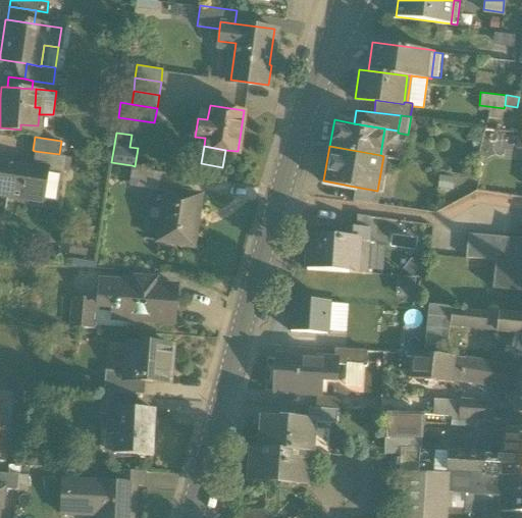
[(65,155),(59,154),(35,151),(33,164),(45,166),(45,170),(61,173),(62,173),(65,155)]
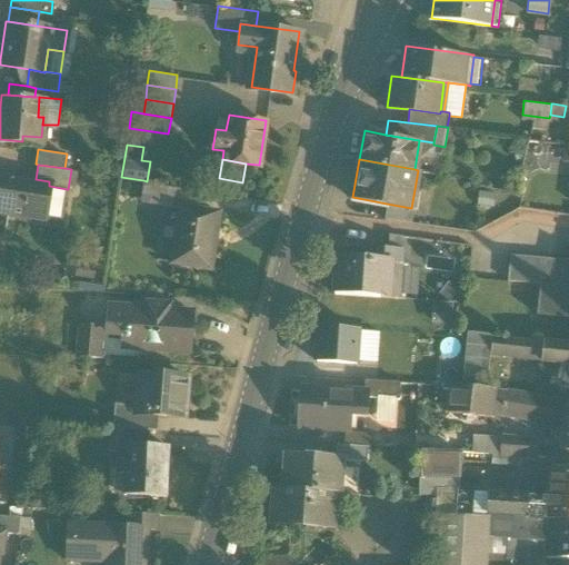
[(0,209),(43,217),(45,216),(49,186),(49,181),(36,179),(0,174),(0,209)]
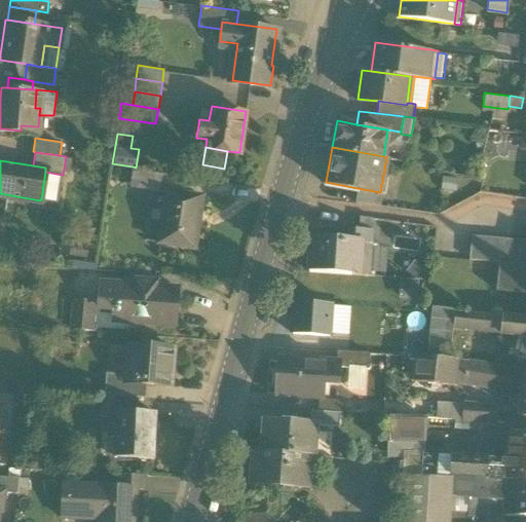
[(159,189),(162,172),(136,168),(133,166),(129,185),(159,189)]
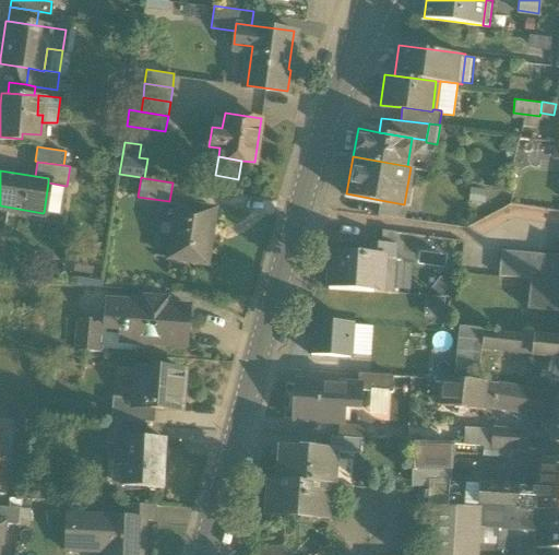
[(60,214),(66,186),(48,182),(44,212),(60,214)]
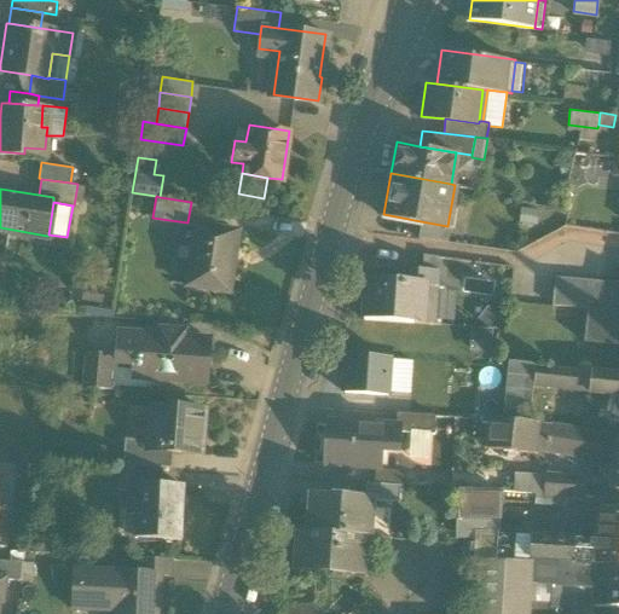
[(539,208),(521,206),(519,221),(538,224),(539,208)]
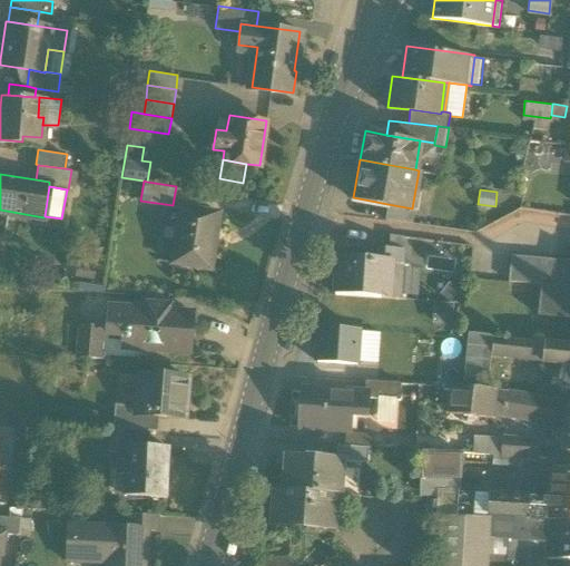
[(385,218),(410,222),(412,208),(387,204),(385,218)]
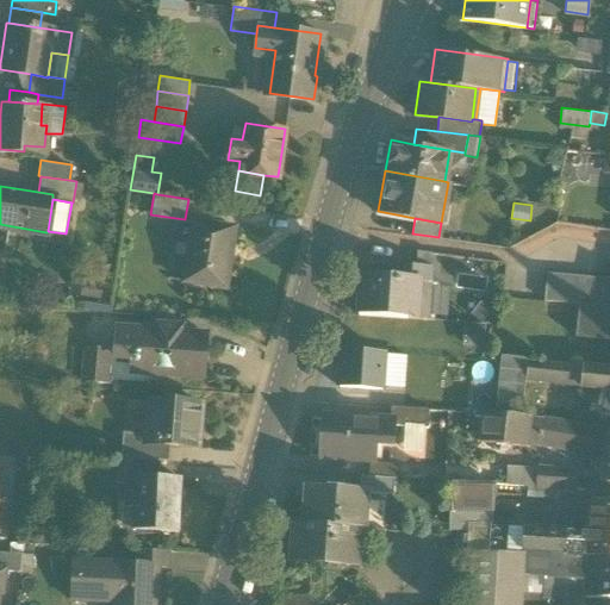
[(184,279),(225,286),(235,226),(192,219),(184,279)]
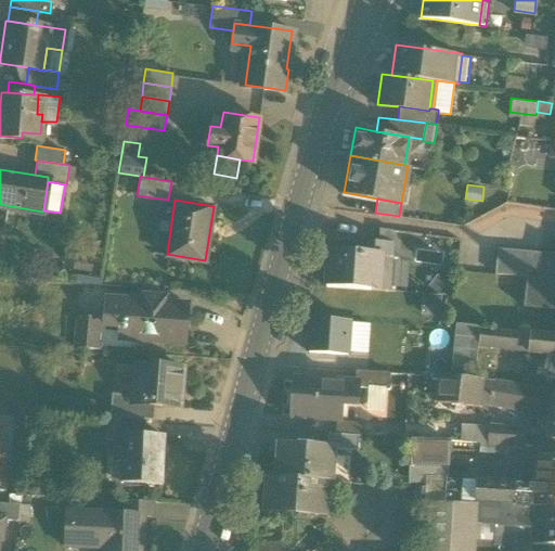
[(378,241),(392,241),(394,228),(379,226),(378,241)]
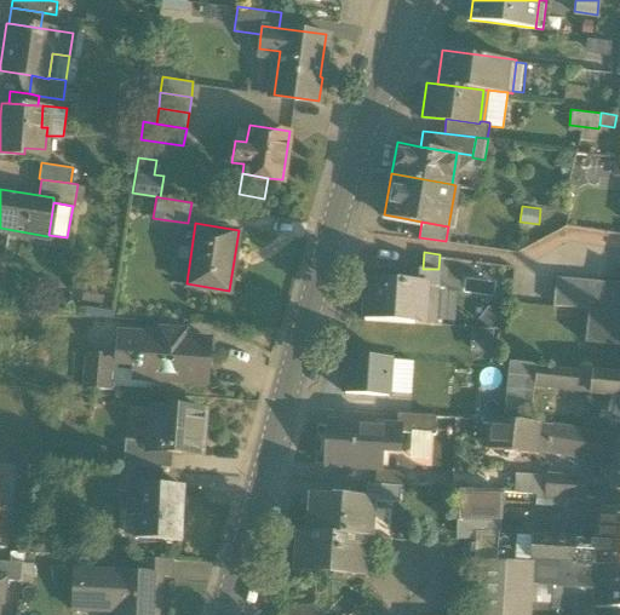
[(426,285),(437,286),(438,269),(423,269),(399,266),(397,281),(428,283),(426,285)]
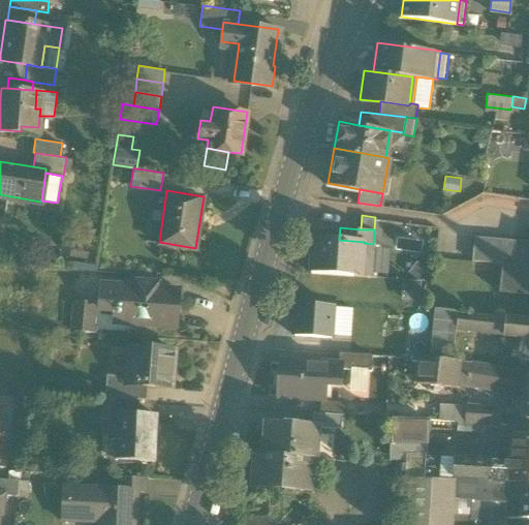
[(502,261),(512,263),(516,238),(472,234),(470,258),(502,261)]
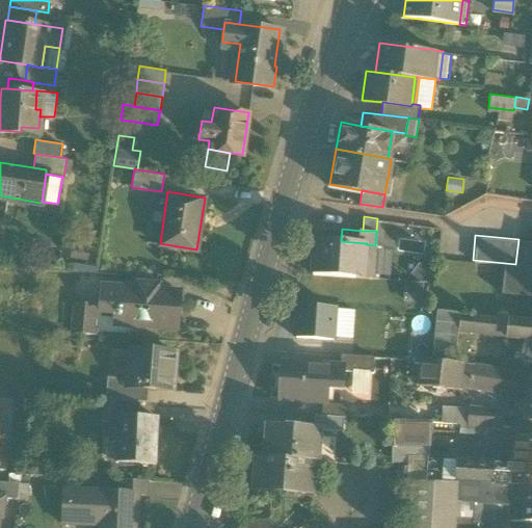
[(312,272),(364,276),(366,244),(367,243),(341,241),(315,239),(312,272)]
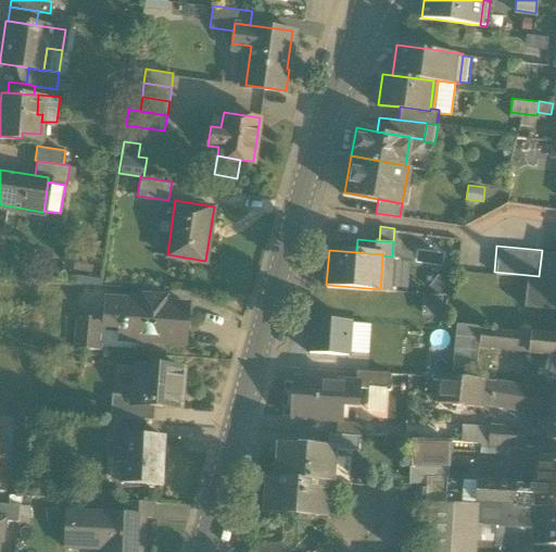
[(555,251),(555,252),(542,250),(539,276),(555,277),(555,251)]
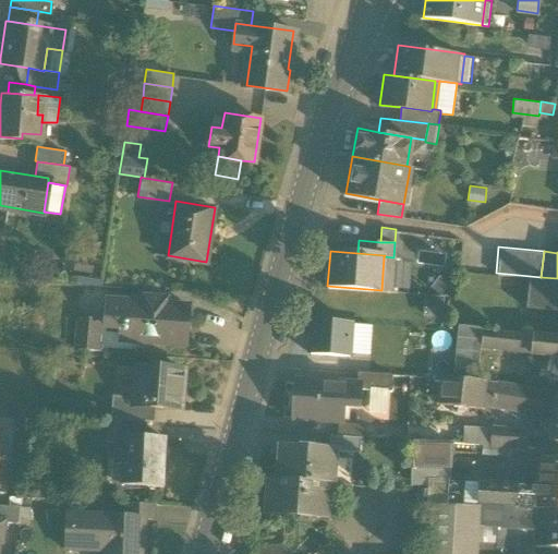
[(92,273),(94,260),(85,259),(85,253),(76,252),(73,269),(92,273)]
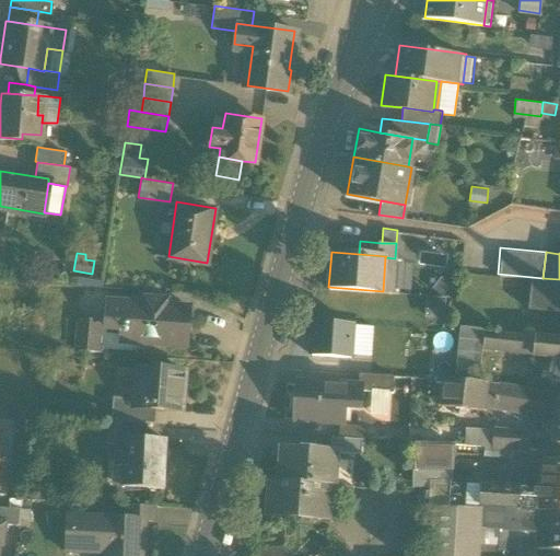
[(395,258),(385,257),(383,291),(395,292),(395,288),(397,261),(398,258),(395,258)]
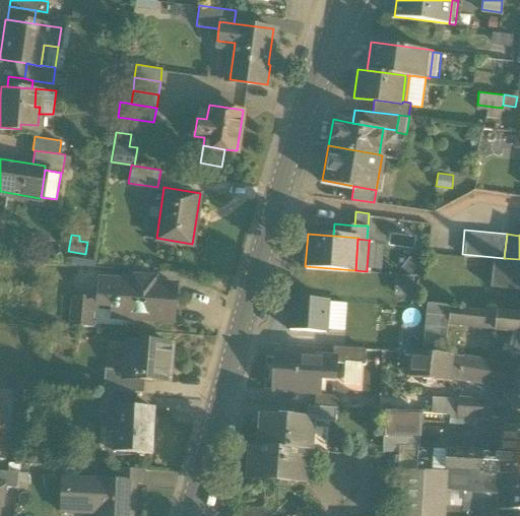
[(369,242),(367,267),(382,268),(383,243),(369,242)]
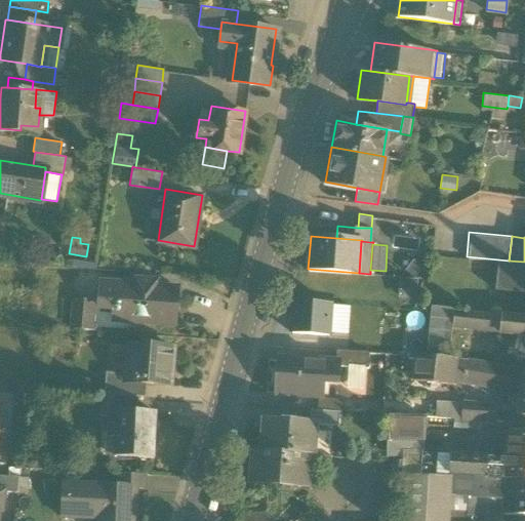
[(415,255),(404,267),(414,276),(426,266),(415,255)]
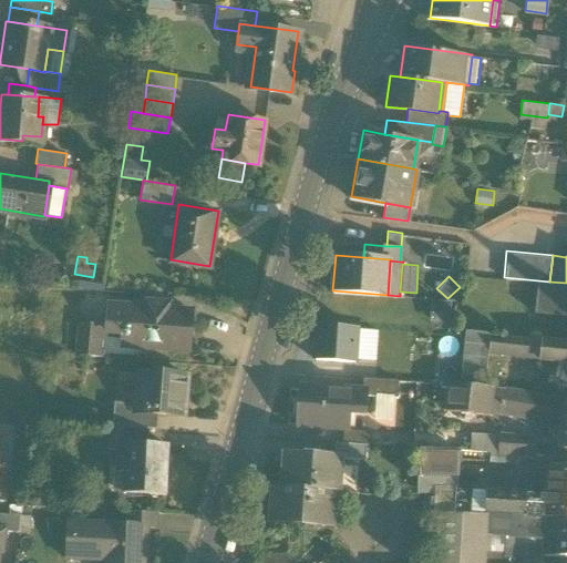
[(566,283),(549,282),(538,280),(534,310),(566,313),(566,283)]
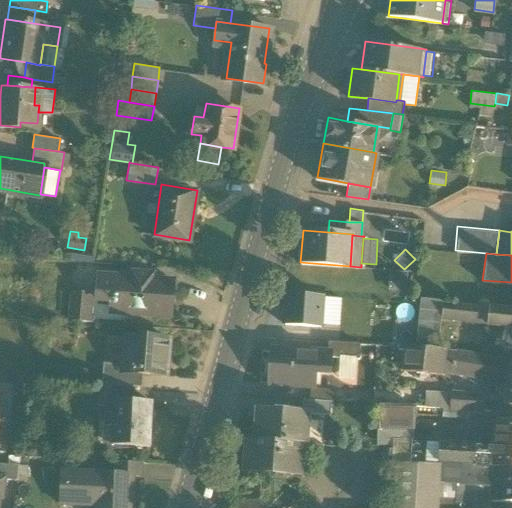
[(407,271),(390,270),(389,288),(406,289),(407,271)]
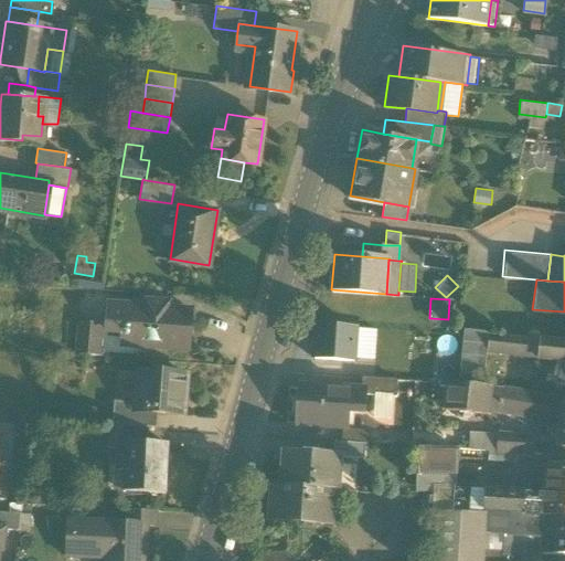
[(142,343),(188,347),(191,308),(168,306),(169,300),(146,299),(145,305),(108,302),(106,329),(125,330),(142,331),(142,343)]
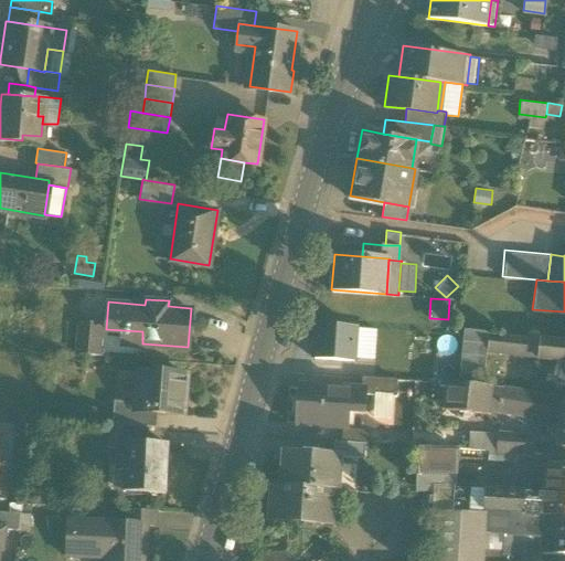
[(77,351),(97,352),(99,324),(81,321),(77,351)]
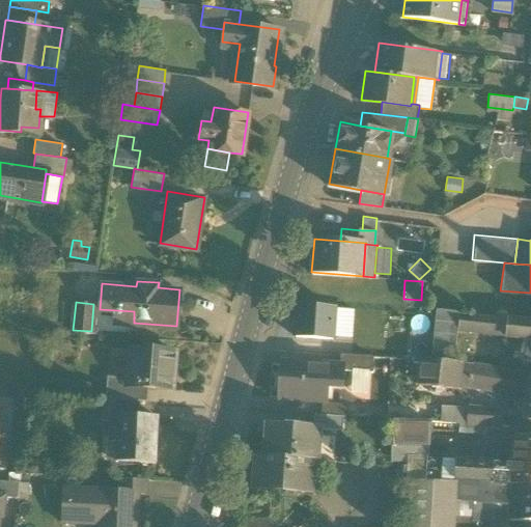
[(334,306),(298,303),(296,335),(332,338),(332,335),(334,306)]
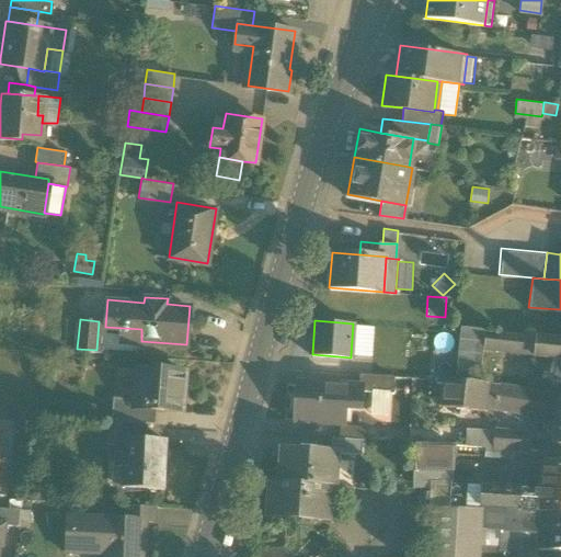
[(374,325),(353,324),(351,354),(373,355),(374,325)]
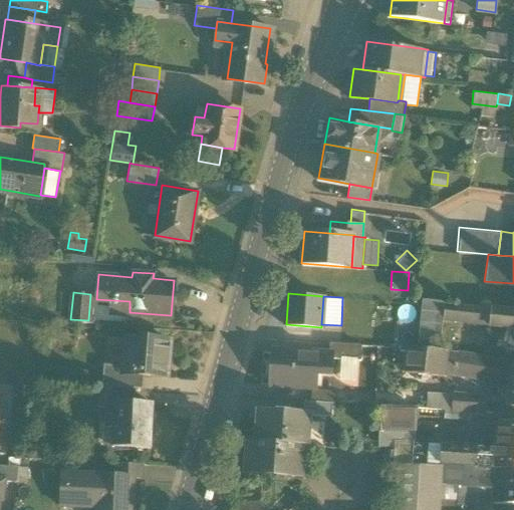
[(417,342),(440,345),(442,320),(445,301),(445,300),(422,297),(417,342)]
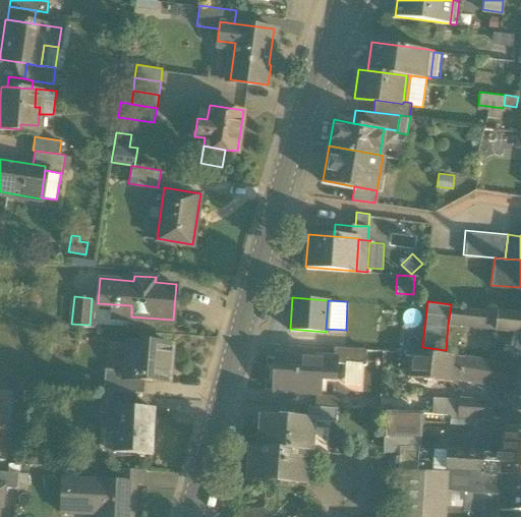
[(114,316),(131,317),(131,305),(115,304),(114,316)]
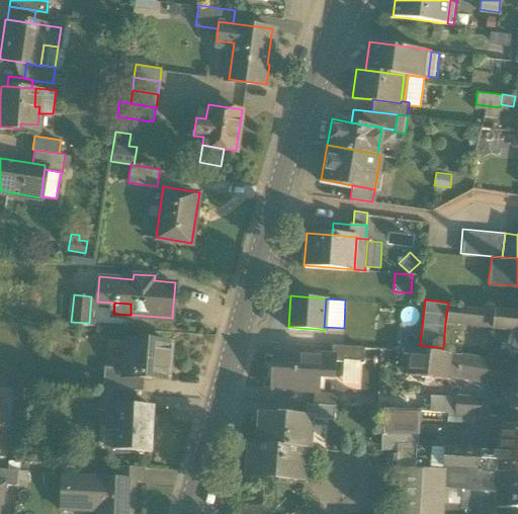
[(464,323),(493,326),(495,309),(449,304),(448,304),(445,323),(447,323),(447,321),(464,323)]
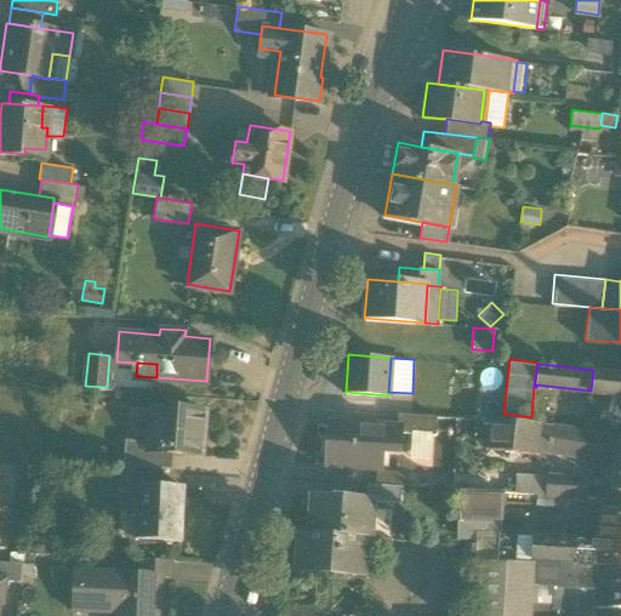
[(591,391),(613,394),(620,394),(620,372),(593,370),(591,391)]
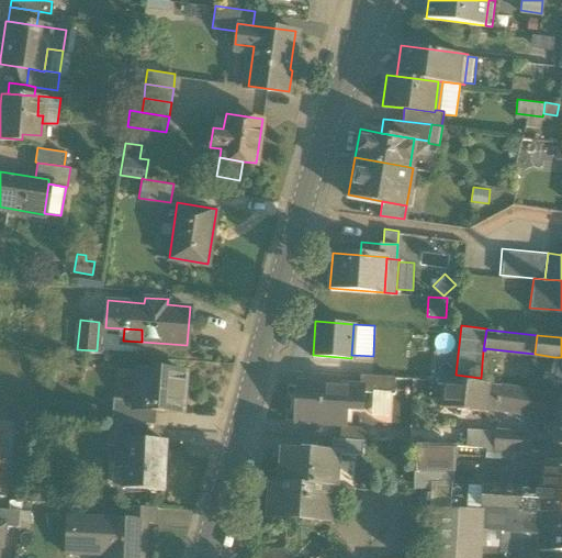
[(561,381),(561,357),(554,357),(550,379),(561,381)]
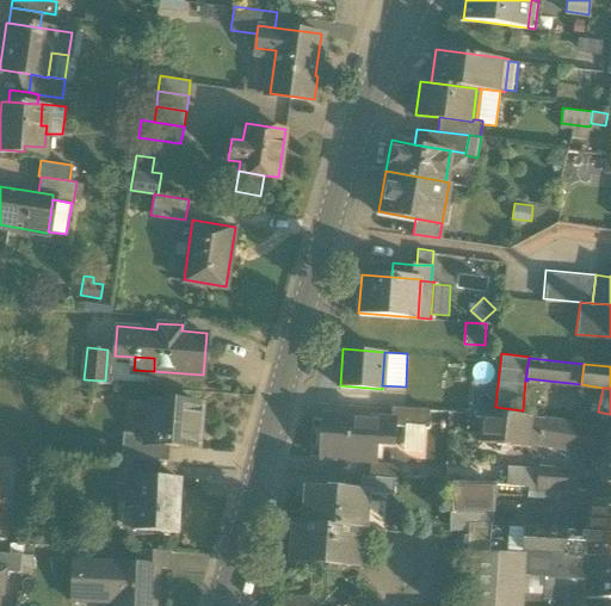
[(170,444),(198,446),(202,403),(149,399),(147,433),(146,441),(170,444)]
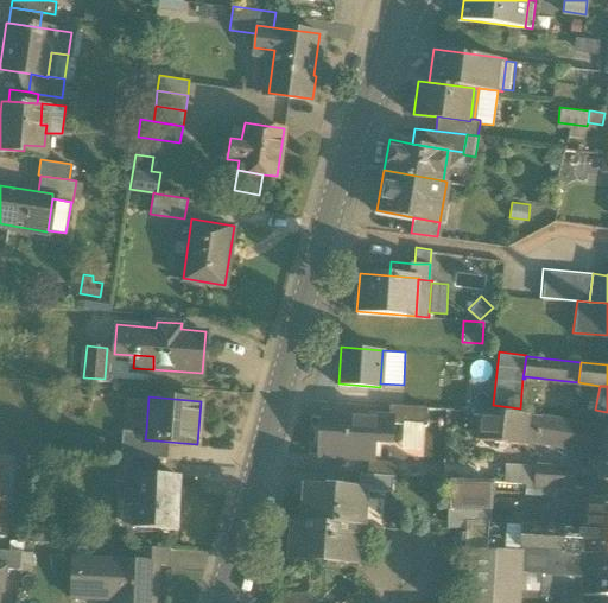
[(423,424),(426,424),(426,406),(390,404),(388,417),(394,417),(394,423),(403,423),(423,424)]
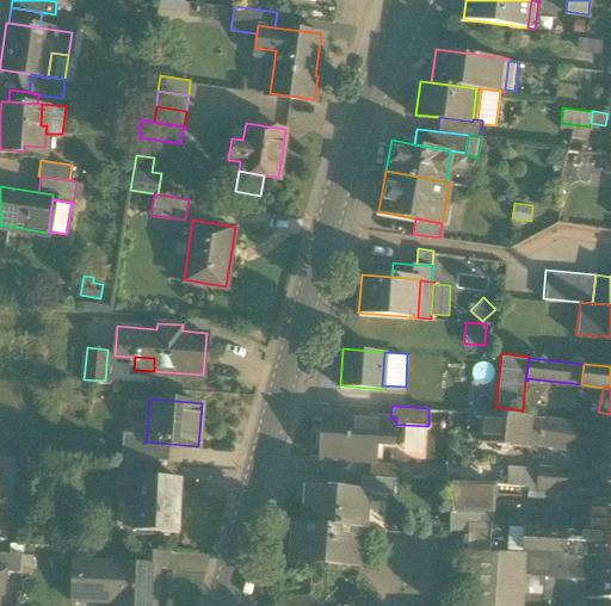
[(480,440),(526,445),(529,433),(528,433),(530,416),(529,416),(529,415),(522,414),(485,412),(480,440)]
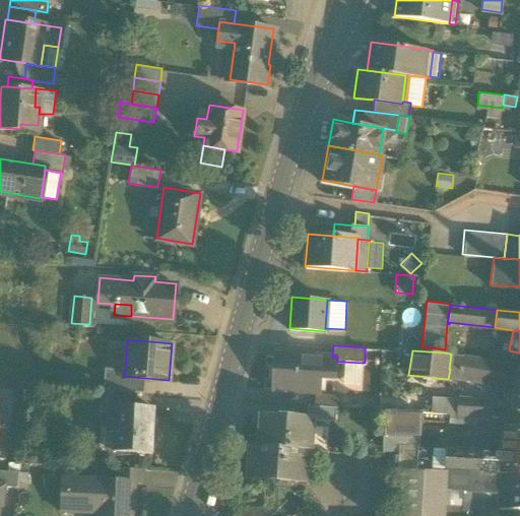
[(276,388),(321,391),(322,376),(336,377),(337,362),(337,357),(332,357),(278,353),(276,388)]
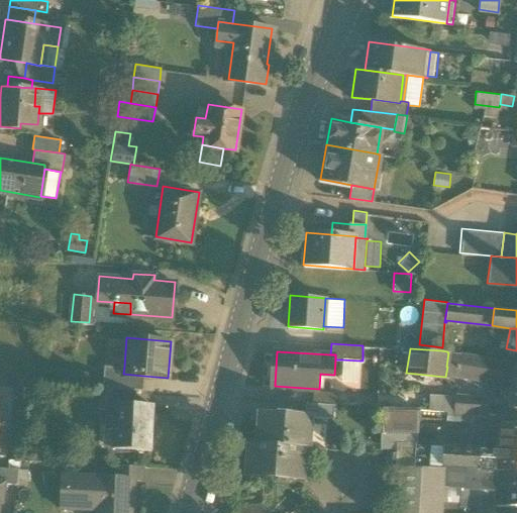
[(447,367),(455,369),(458,354),(448,352),(446,367),(447,367)]
